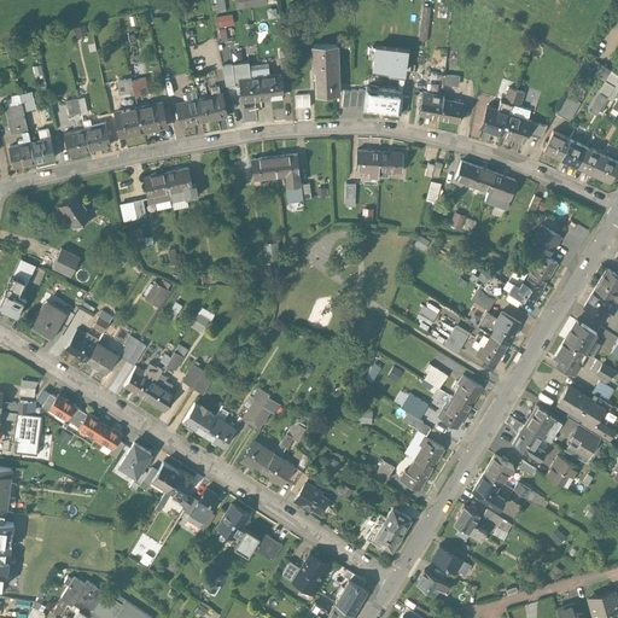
[(430,5),(421,5),(418,39),(426,40),(430,5)]
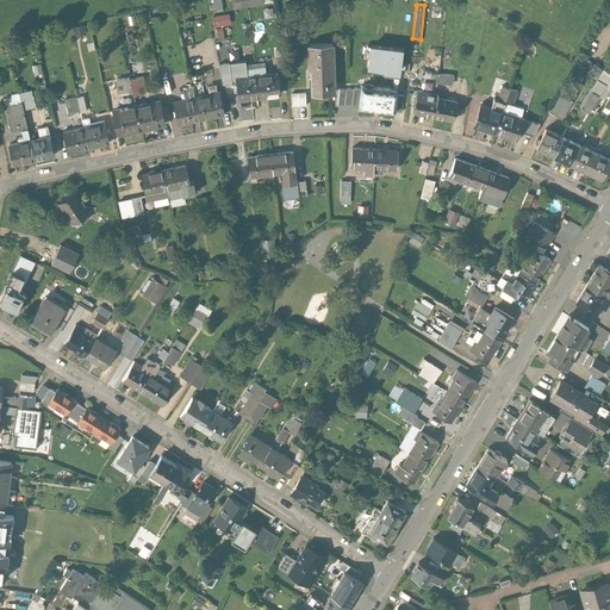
[(212,16),(213,26),(230,24),(229,12),(212,16)]
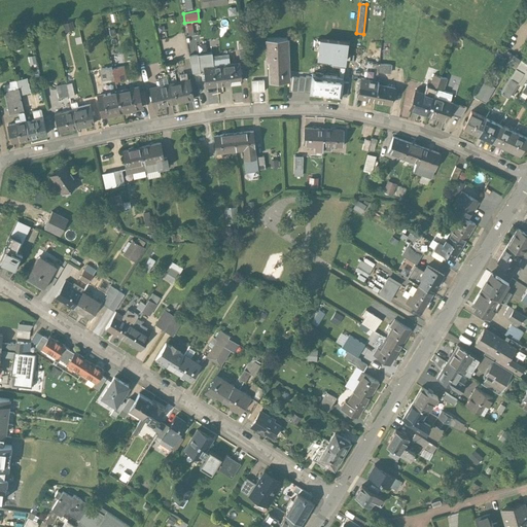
[(72,21),(63,24),(65,32),(75,30),(72,21)]
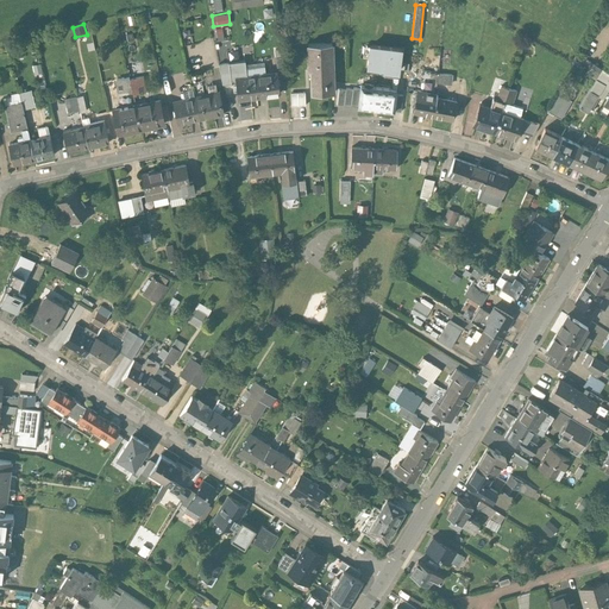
[(321,45),(322,94),(336,93),(333,44),(321,45)]
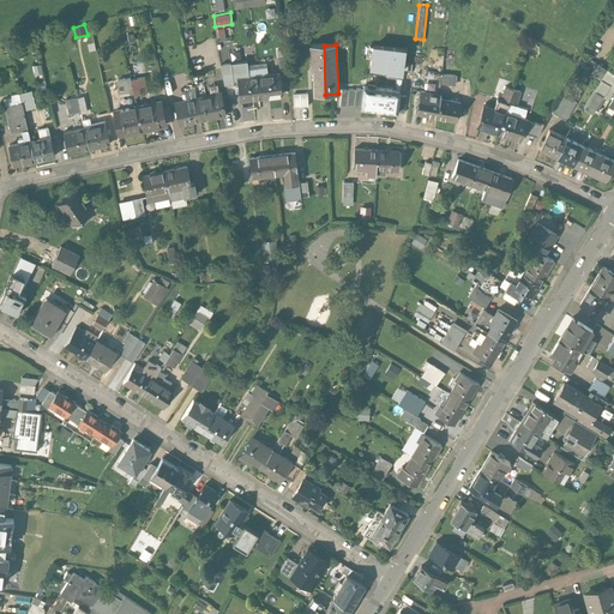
[(325,95),(324,46),(308,46),(309,72),(311,72),(312,95),(325,95)]
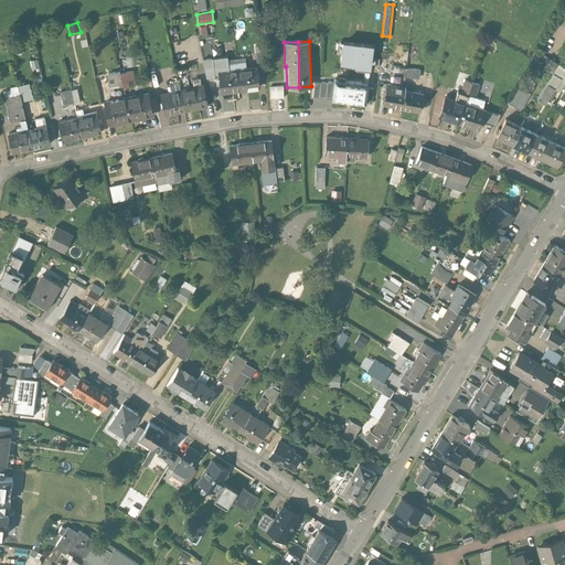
[(373,46),(342,42),(340,62),(356,64),(356,66),(370,68),(373,46)]
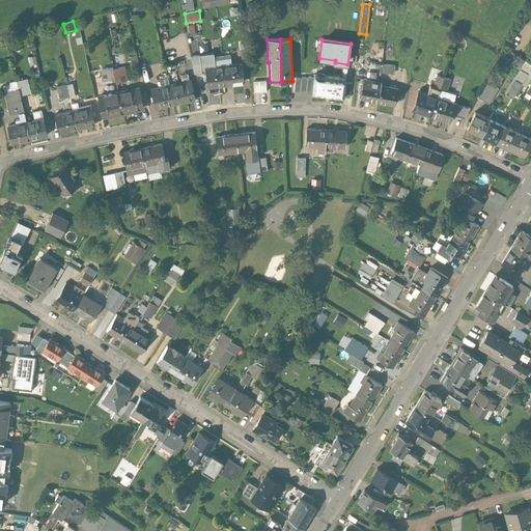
[(202,73),(204,73),(203,67),(215,65),(223,64),(222,56),(218,57),(218,59),(215,59),(214,53),(200,55),(202,73)]
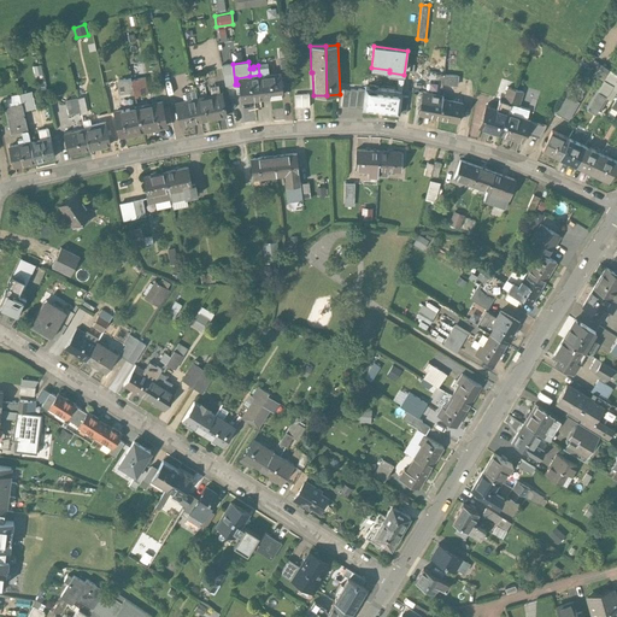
[(235,84),(233,64),(223,65),(227,86),(235,84)]
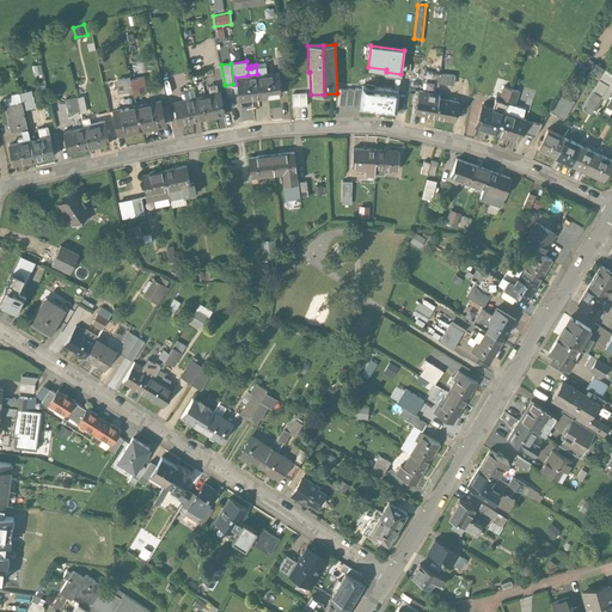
[(611,73),(594,63),(588,73),(599,79),(592,90),(601,95),(606,98),(611,87),(611,73)]
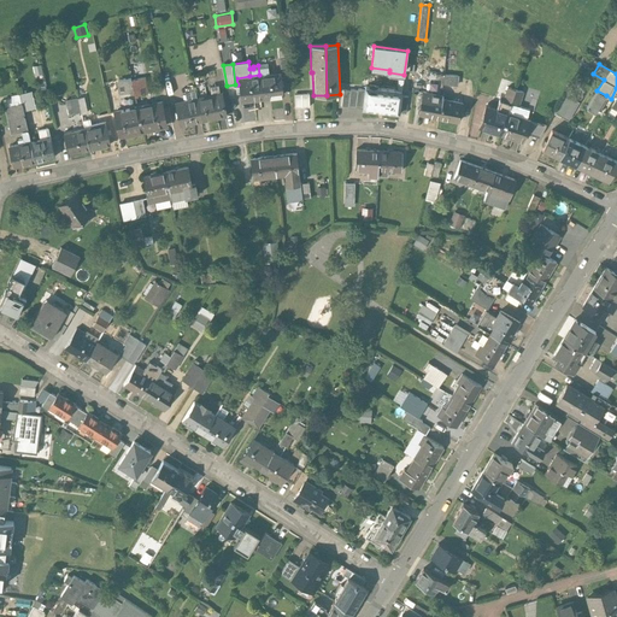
[(268,74),(259,75),(262,99),(282,98),(278,72),(268,74)]
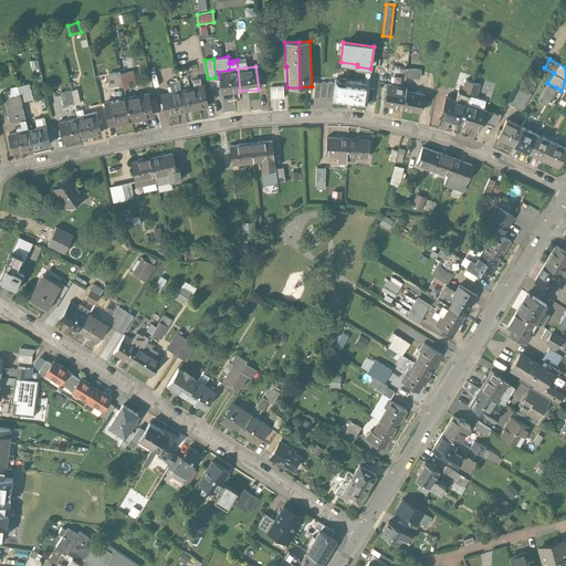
[(240,91),(238,69),(229,70),(217,72),(218,77),(220,94),(240,91)]
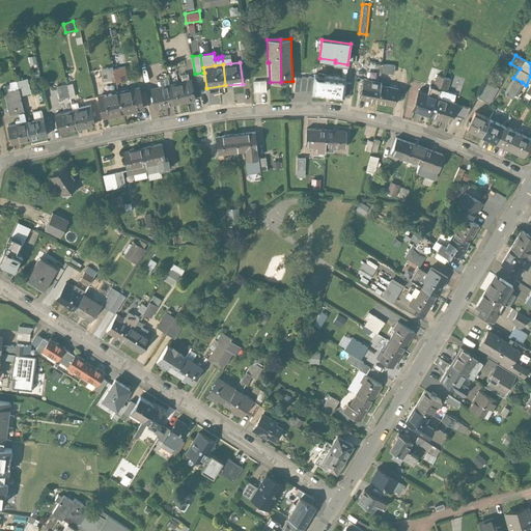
[(395,65),(383,64),(383,73),(395,74),(395,65)]
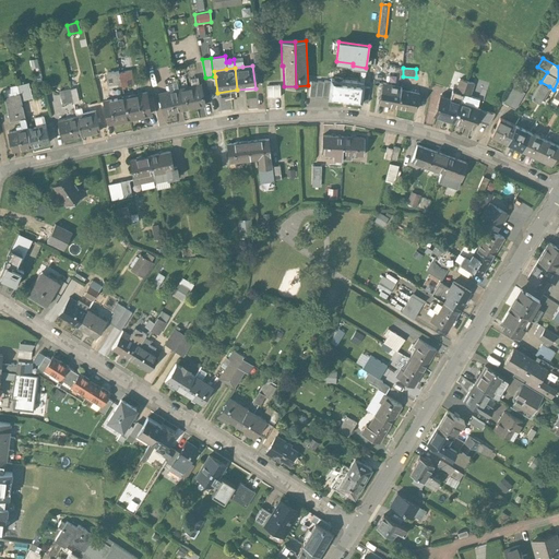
[(117,71),(106,73),(108,84),(121,82),(119,73),(119,70),(117,71)]
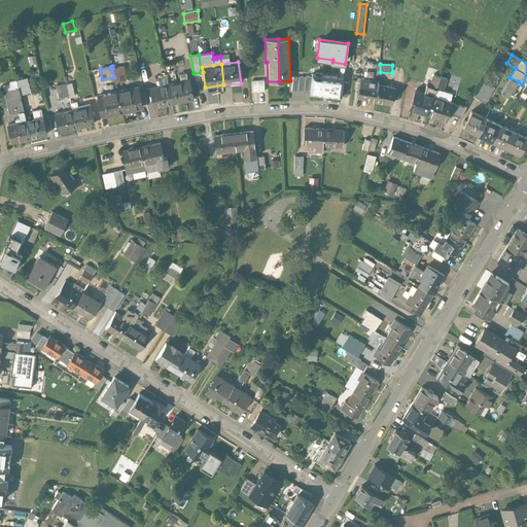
[(124,66),(112,69),(114,77),(114,79),(126,77),(124,66)]
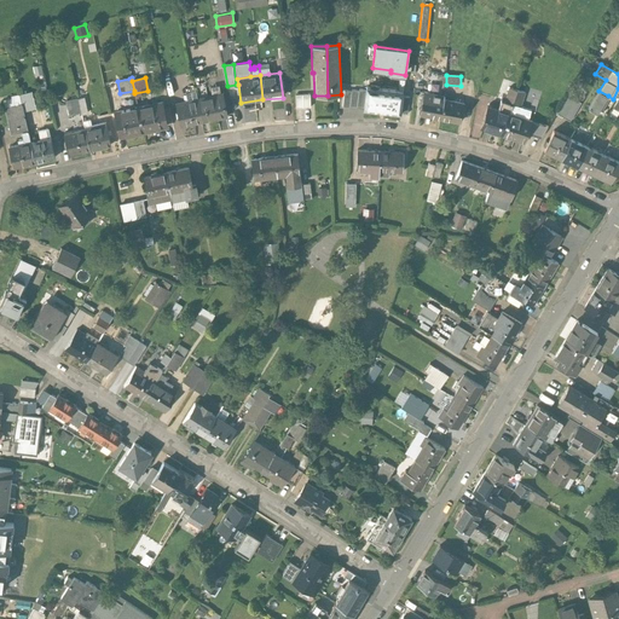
[(403,91),(365,86),(364,91),(363,104),(362,108),(400,113),(403,97),(403,91)]
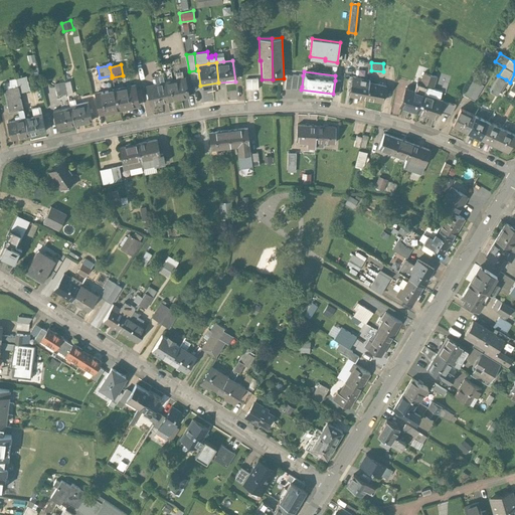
[(426,87),(430,75),(423,72),(419,84),(426,87)]
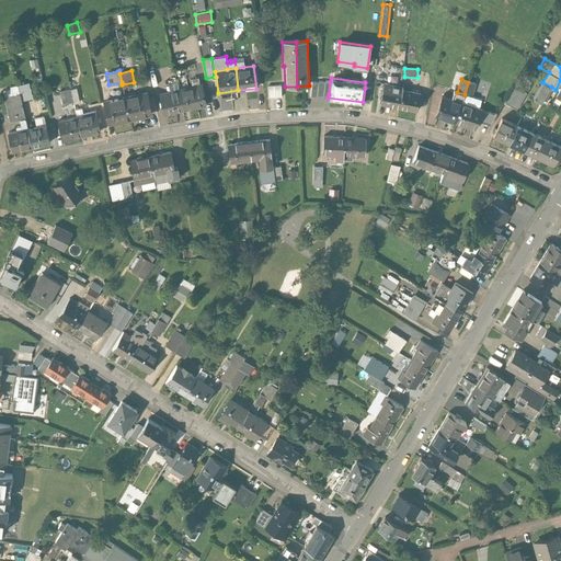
[(476,84),(468,82),(465,94),(471,96),(476,84)]
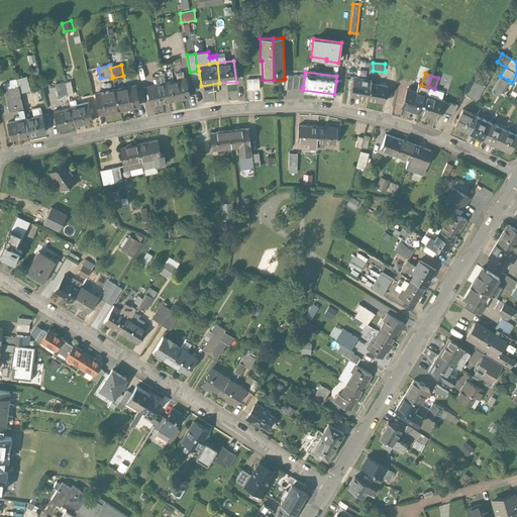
[(508,80),(500,76),(492,90),(499,95),(501,92),(508,80)]
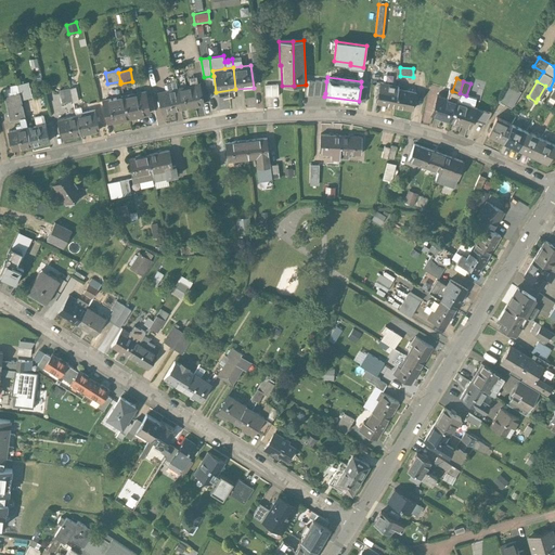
[(375,103),(395,107),(398,89),(398,86),(379,82),(375,103)]
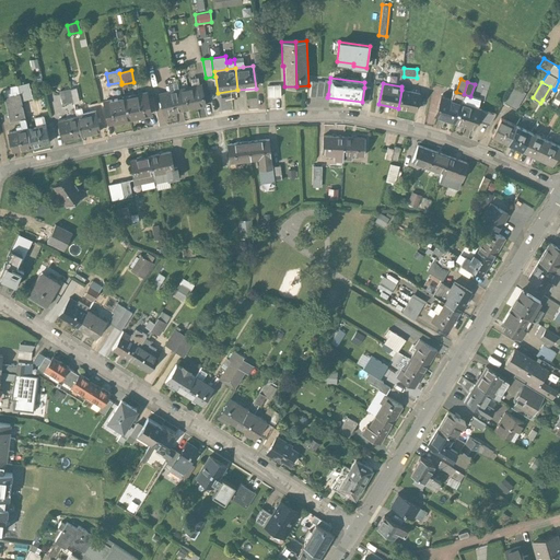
[(28,84),(18,86),(20,95),(21,101),(31,97),(28,84)]
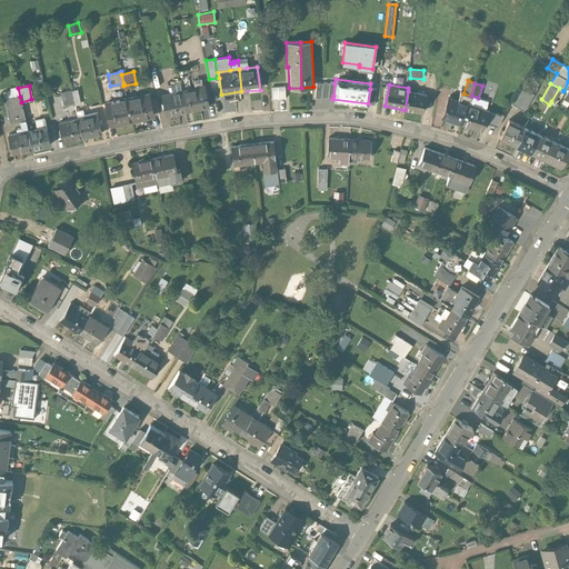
[(208,108),(202,87),(181,91),(186,112),(208,108)]
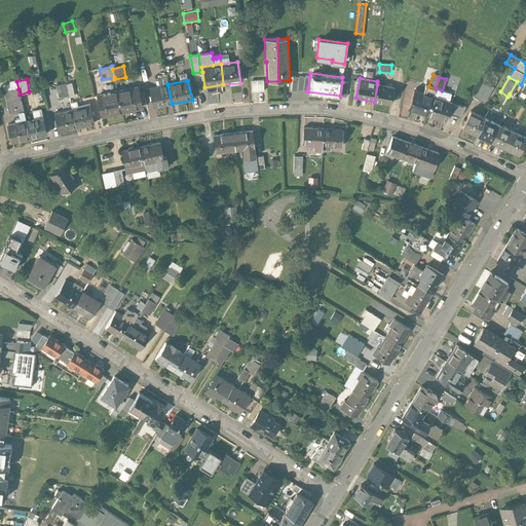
[(262,80),(252,81),(253,90),(263,89),(262,80)]
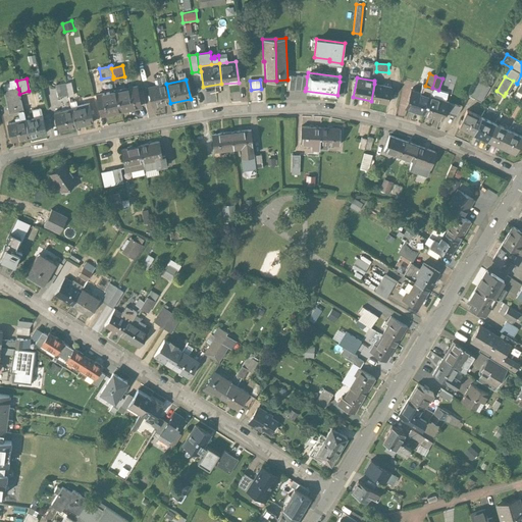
[(18,89),(16,81),(9,83),(10,84),(4,86),(6,91),(18,89)]
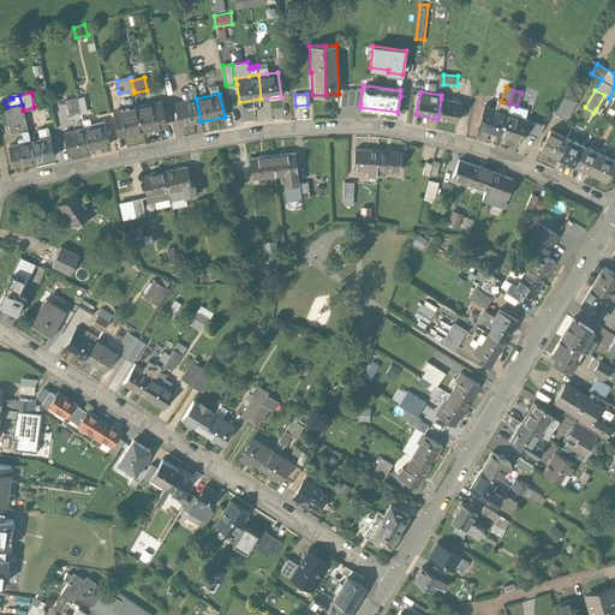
[(553,112),(566,120),(577,102),(563,95),(553,112)]
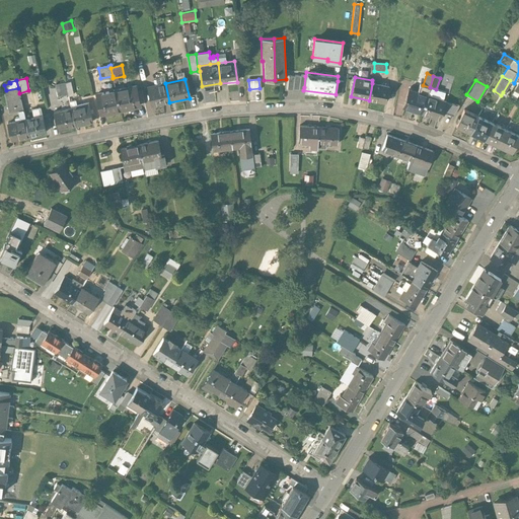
[(66,83),(56,85),(56,86),(58,96),(68,94),(66,83)]
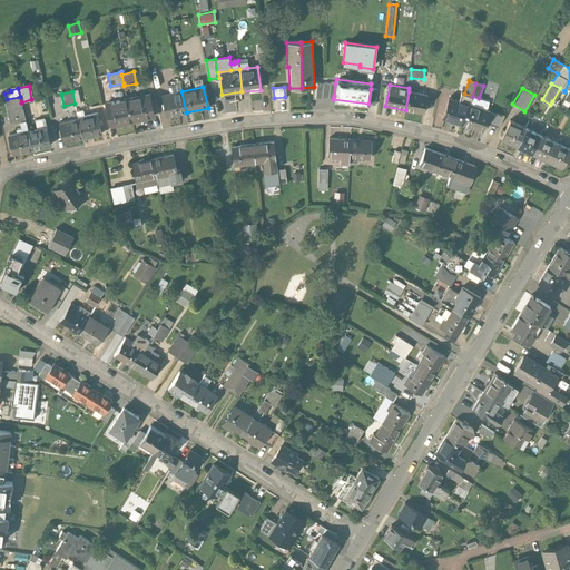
[(186,112),(182,91),(160,96),(165,117),(186,112)]
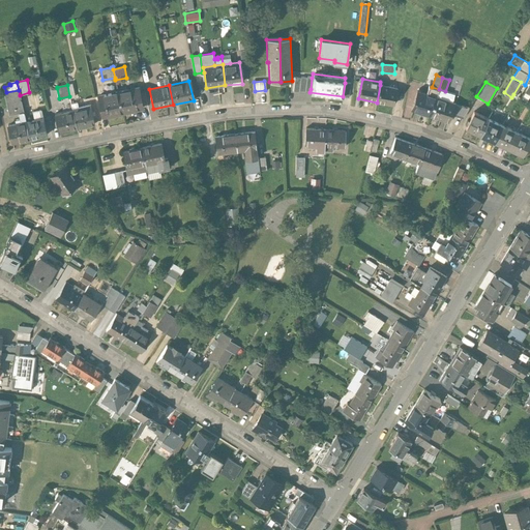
[(398,88),(380,85),(377,102),(394,106),(398,88)]
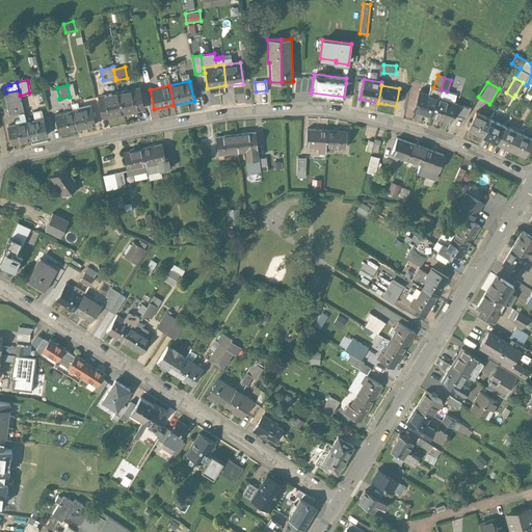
[(143,109),(139,88),(120,92),(124,113),(143,109)]
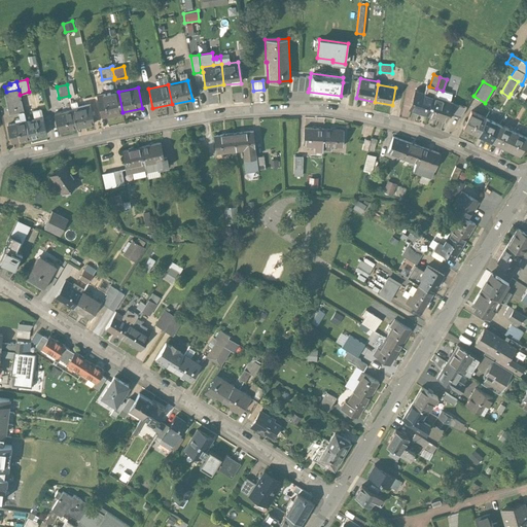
[(18,112),(24,110),(20,95),(19,90),(6,92),(4,93),(9,114),(18,112)]
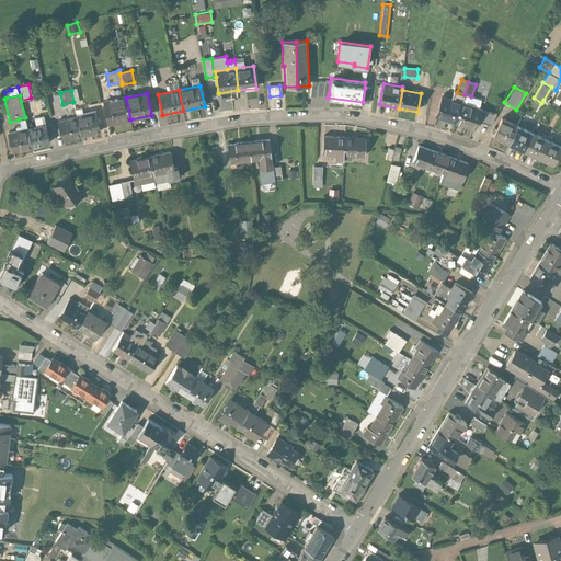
[(438,116),(456,122),(462,103),(442,96),(435,115),(438,116)]
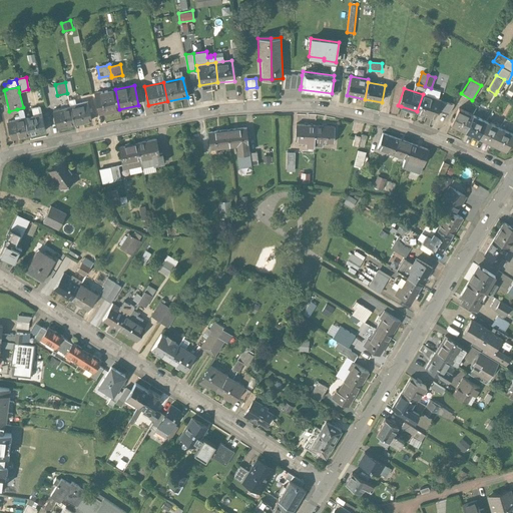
[(119,109),(115,89),(95,93),(100,113),(119,109)]
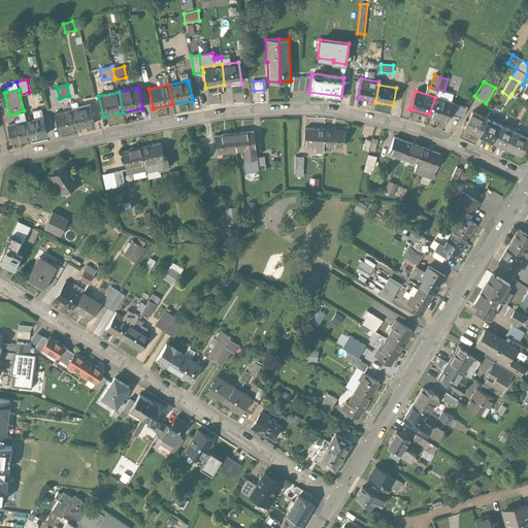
[(453,102),(435,97),(429,114),(447,121),(449,117),(453,102)]
